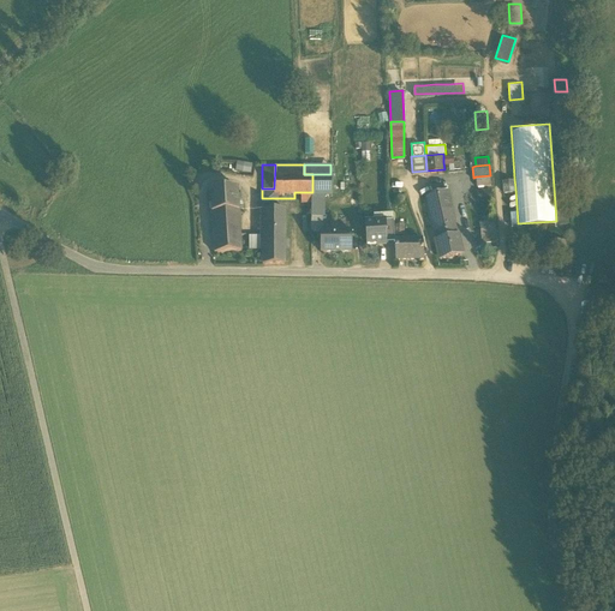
[(556,221),(569,220),(566,172),(553,172),(556,221)]
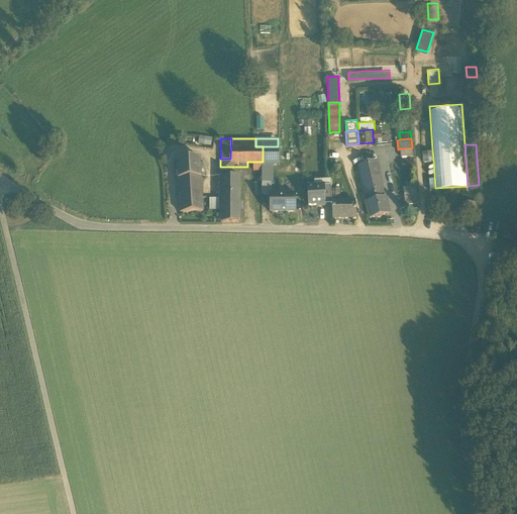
[(263,146),(263,162),(262,167),(270,167),(270,162),(273,162),(278,162),(278,146),(263,146)]
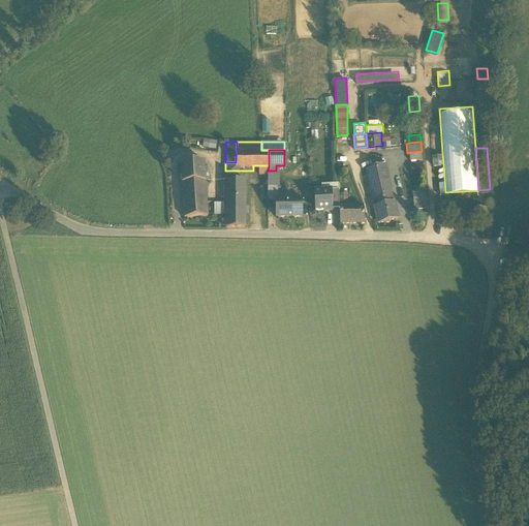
[(432,154),(433,163),(443,162),(442,153),(432,154)]
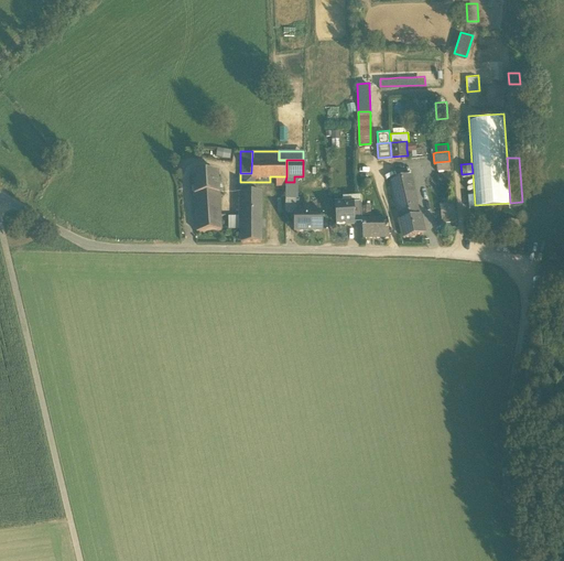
[(193,172),(194,193),(219,191),(218,182),(221,182),(221,176),(218,177),(217,171),(193,172)]
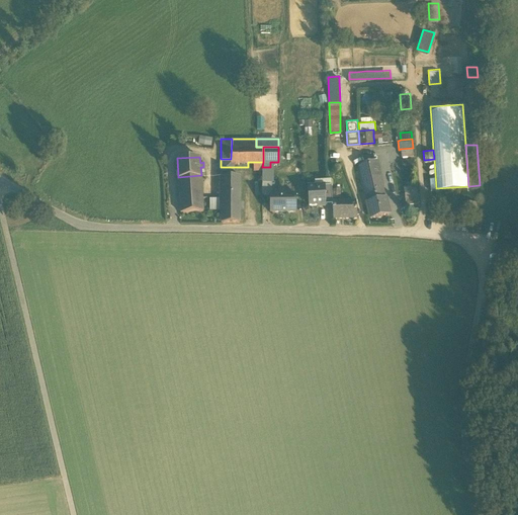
[(415,165),(414,157),(403,158),(404,166),(415,165)]
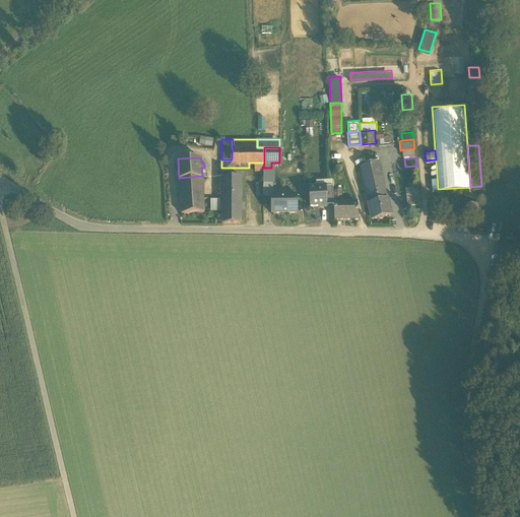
[(360,165),(367,195),(386,190),(379,160),(360,165)]
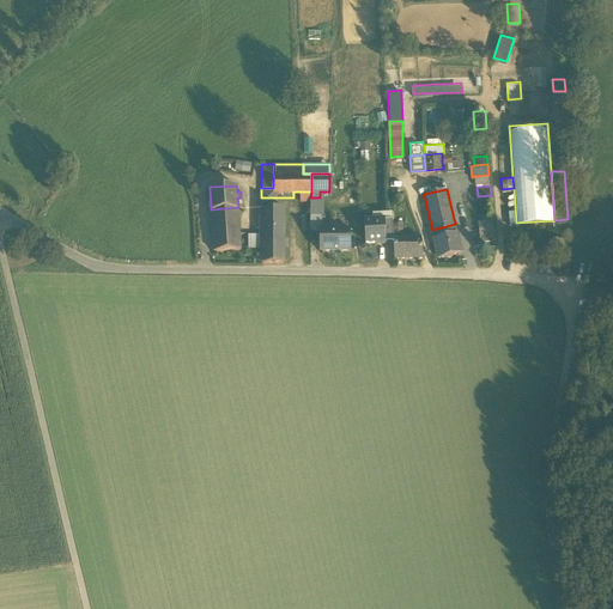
[(320,227),(323,227),(323,192),(320,192),(320,198),(310,198),(310,208),(310,227),(320,227)]
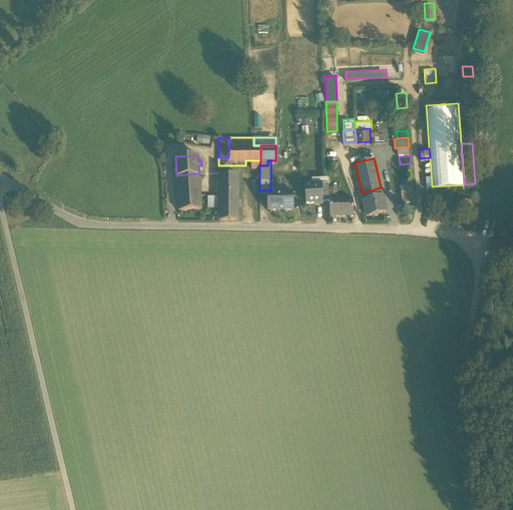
[(219,217),(237,217),(237,172),(230,172),(219,172),(219,181),(219,217)]
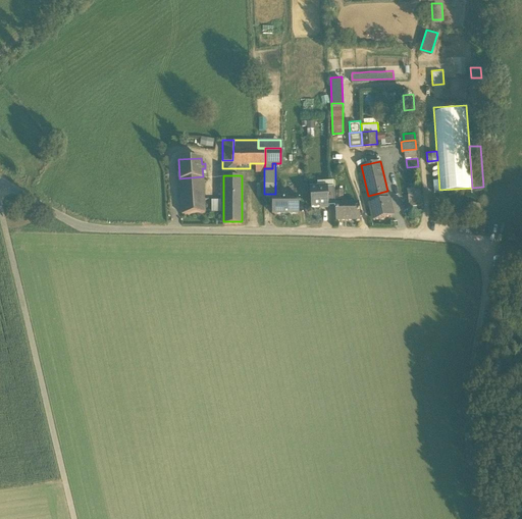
[(179,178),(181,212),(205,210),(203,176),(179,178)]
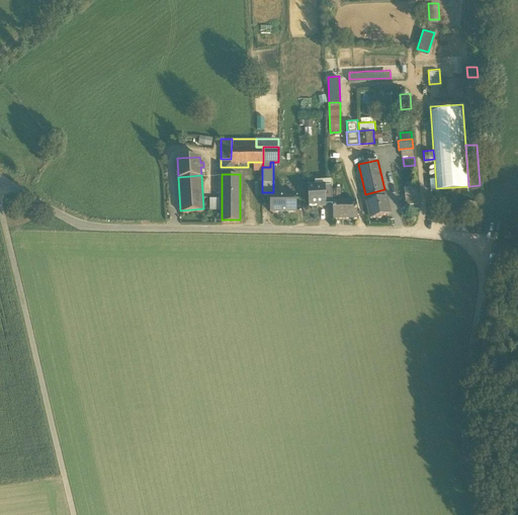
[(325,184),(326,202),(333,201),(332,199),(332,183),(325,184)]
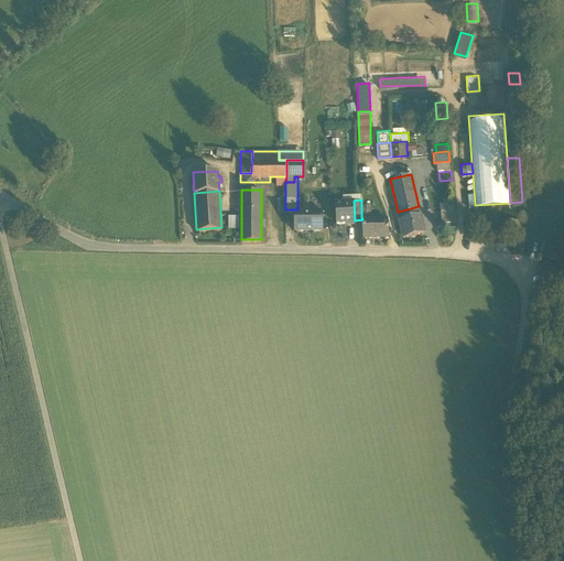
[(336,202),(337,222),(355,220),(354,201),(336,202)]
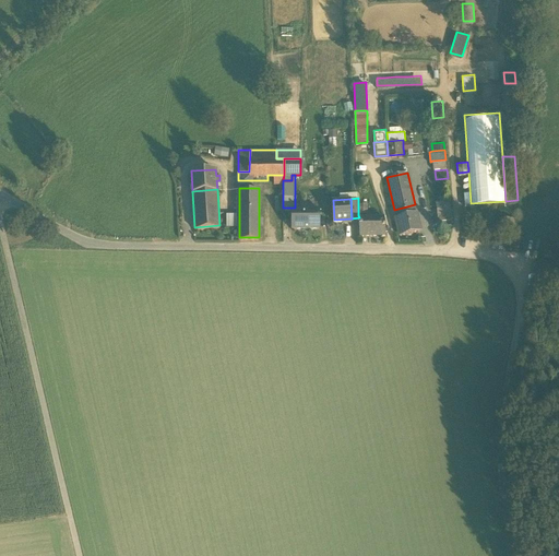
[(416,212),(415,204),(394,210),(395,217),(396,217),(400,234),(419,229),(416,212)]
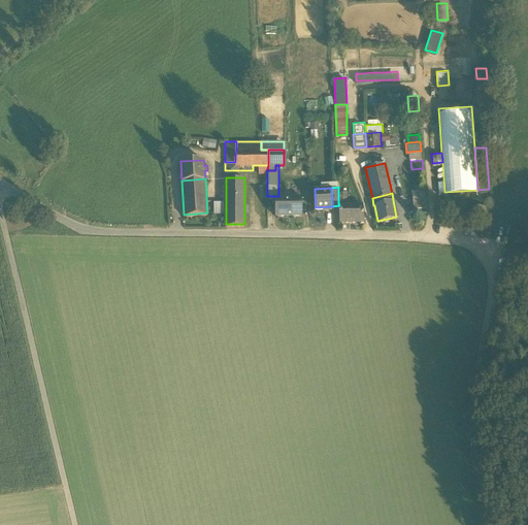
[(413,195),(414,207),(426,206),(425,194),(413,195)]
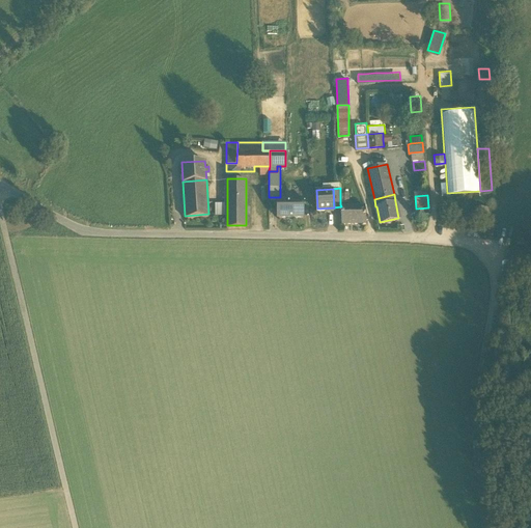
[(277,215),(304,215),(304,197),(280,197),(277,197),(277,215)]
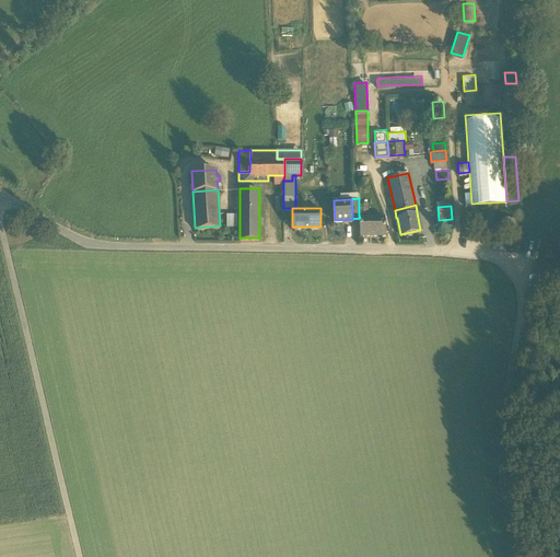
[(226,224),(238,224),(238,211),(226,211),(226,224)]
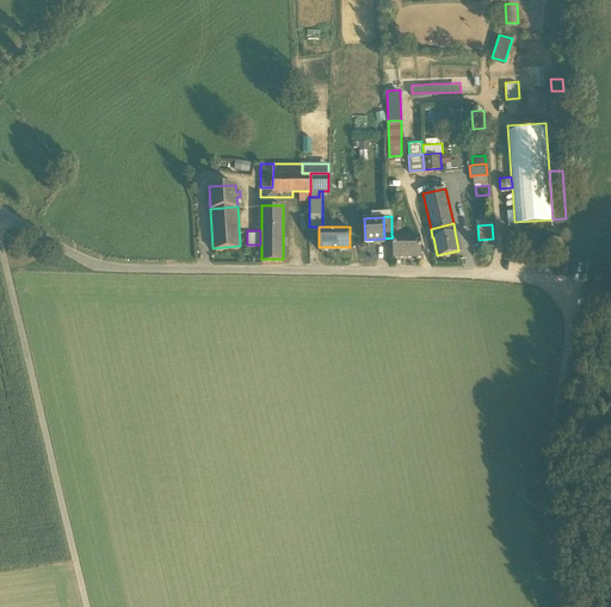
[(393,237),(393,255),(421,253),(420,234),(392,235),(393,237)]
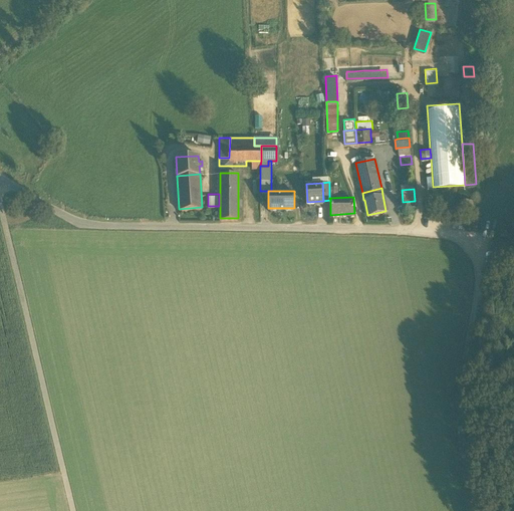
[(455,211),(470,211),(470,201),(455,201),(455,211)]
